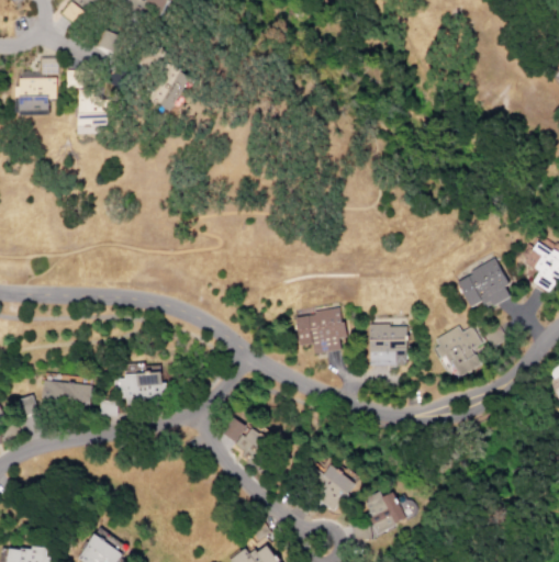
[(69,0),(70,0),(60,14),(78,25),(96,0),(69,0)]
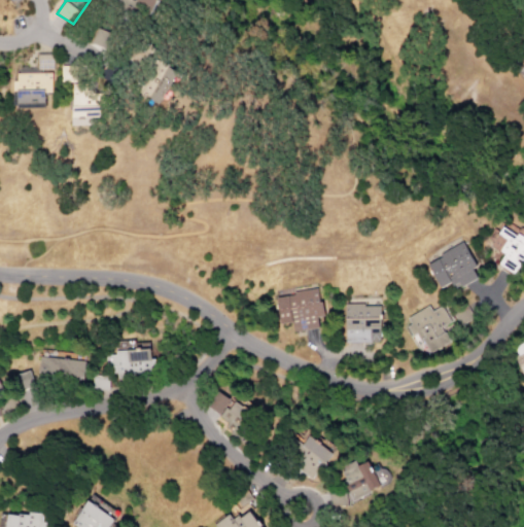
[(117,0),(135,9),(137,5),(150,12),(156,0),(117,0)]
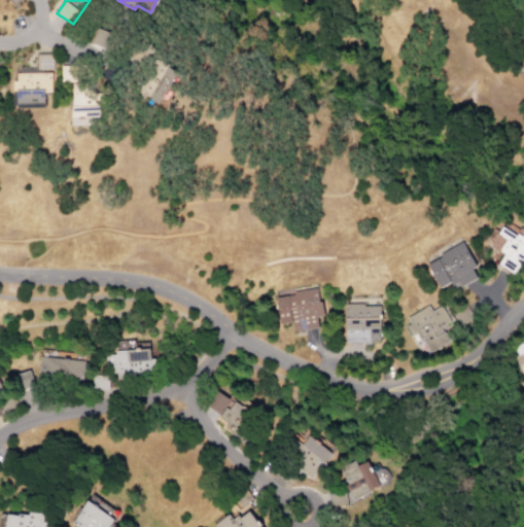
[(91,43),(104,48),(110,33),(96,28),(91,43)]
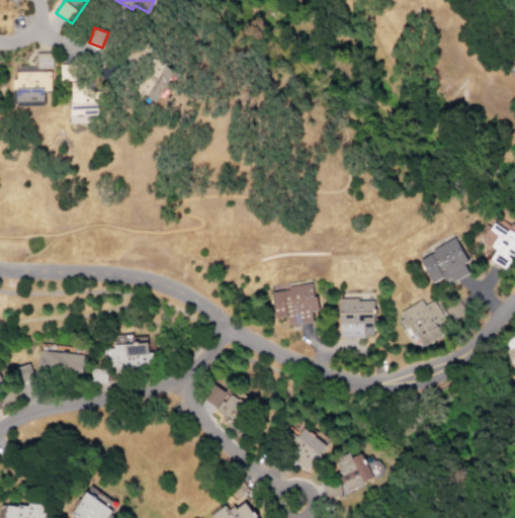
[(52,54),(37,54),(37,67),(18,67),(18,79),(13,79),(13,105),(45,105),(46,91),(51,91),(51,68),(52,68),(52,54)]
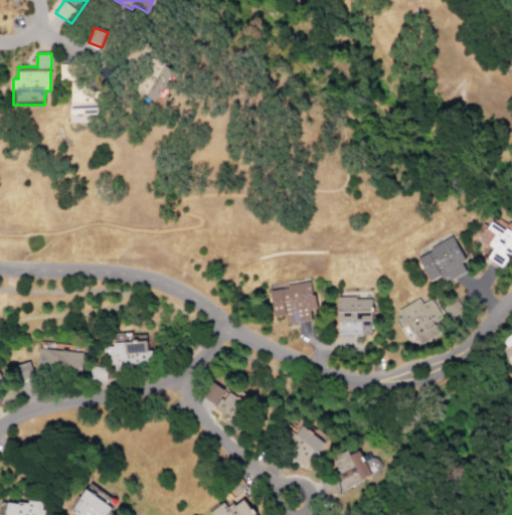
[(162,104),(177,70),(151,58),(135,91),(162,104)]
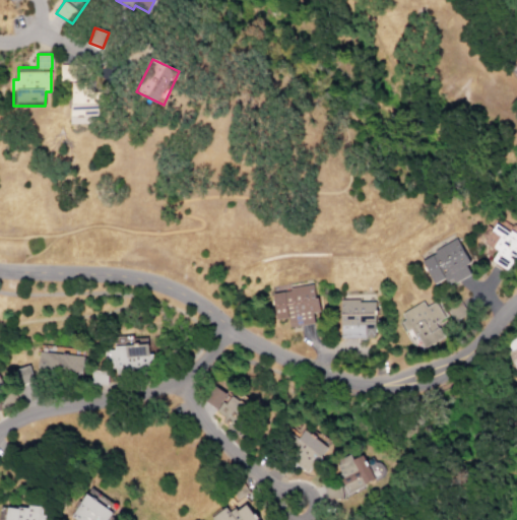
[(75,65),(61,65),(61,81),(75,80),(75,65)]
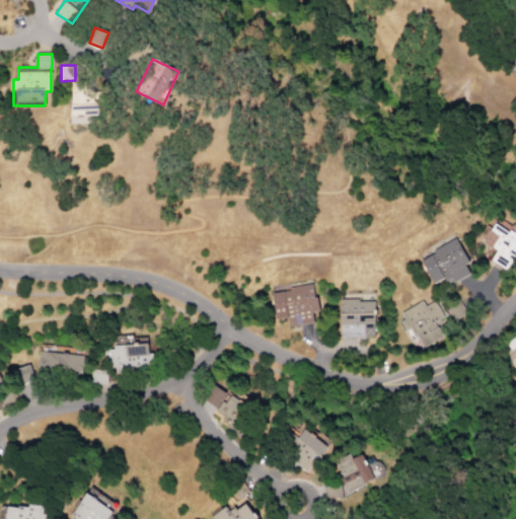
[(73,124),(101,123),(100,91),(89,91),(89,83),(72,83),(73,124)]
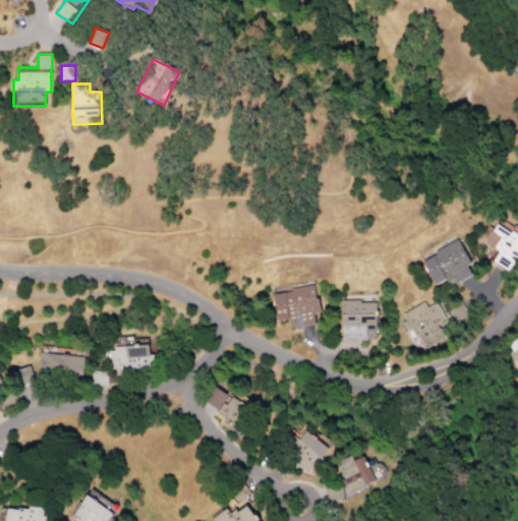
[(500,251),(494,262),(511,272),(517,259),(517,235),(495,222),(483,242),(500,251)]
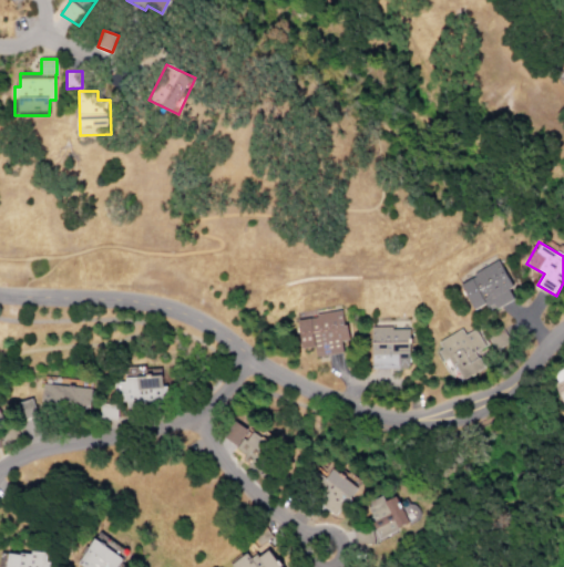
[(460,282),(474,310),(486,303),(490,312),(514,299),(510,290),(514,288),(500,261),(460,282)]
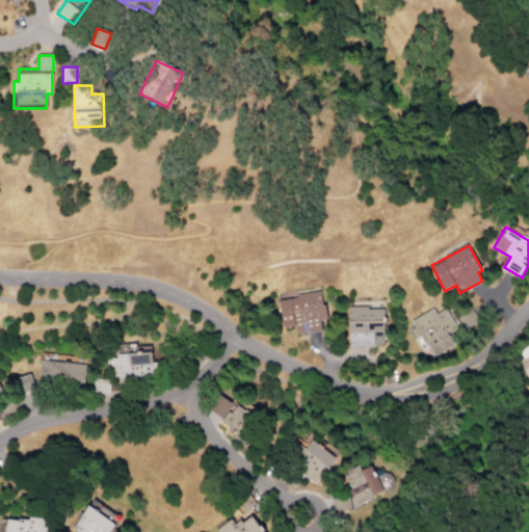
[(328,330),(323,292),(280,299),(283,327),(295,325),(297,335),(328,330)]
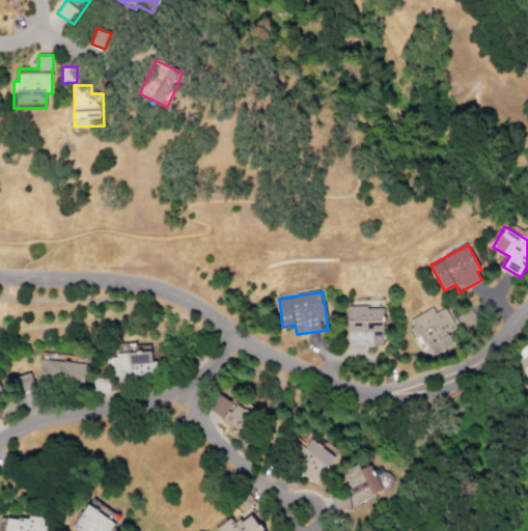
[(349,345),(385,345),(384,307),(349,307),(349,345)]
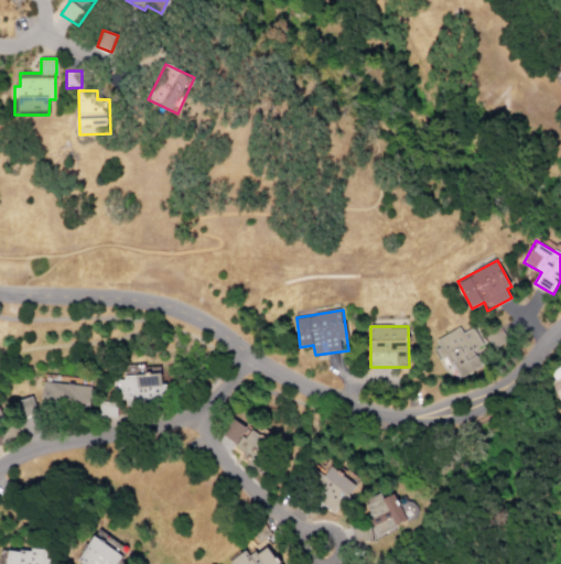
[(492,348),(506,344),(502,327),(486,333),(492,348)]
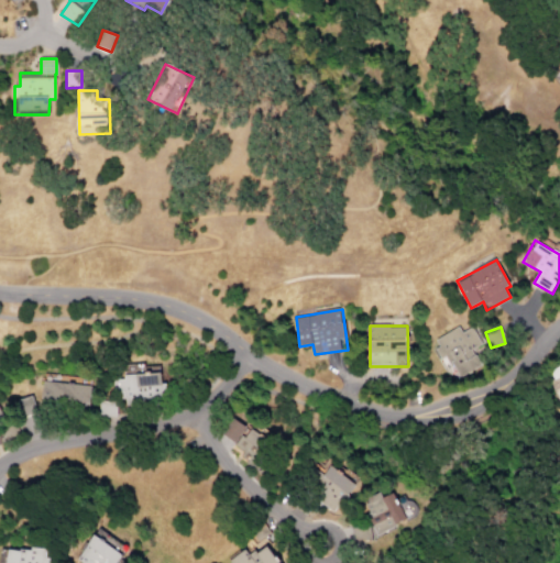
[(431,341),(446,367),(453,364),(460,377),(482,366),(473,349),(482,344),(473,328),(462,333),(459,328),(431,341)]
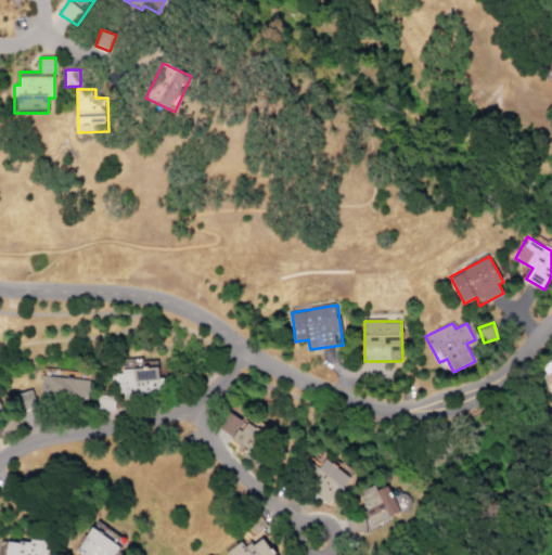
[(551,358),(541,363),(547,376),(551,374),(551,358)]
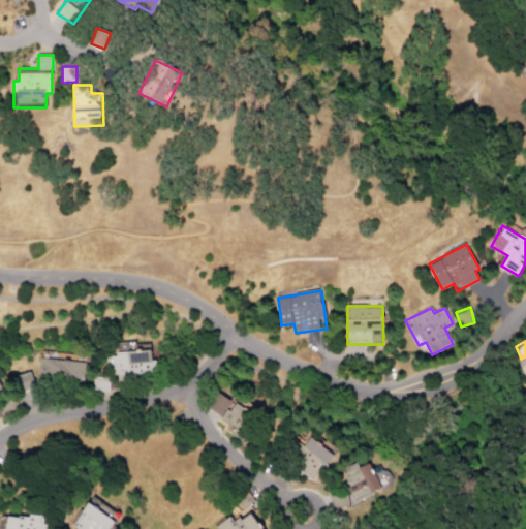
[(106,354),(107,374),(118,374),(119,382),(155,379),(153,351),(106,354)]
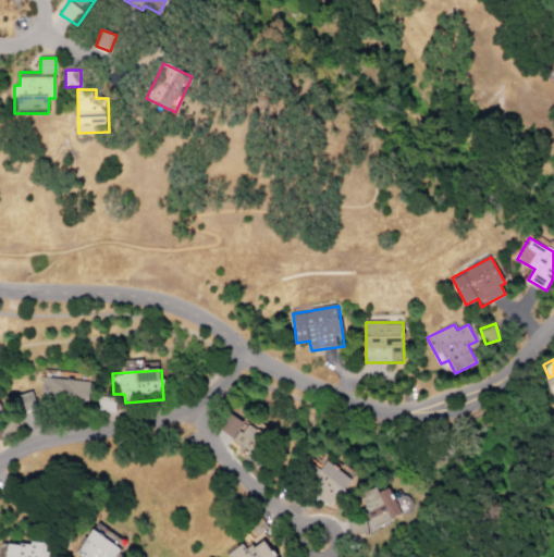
[(91,382),(44,376),(40,399),(88,405),(91,382)]
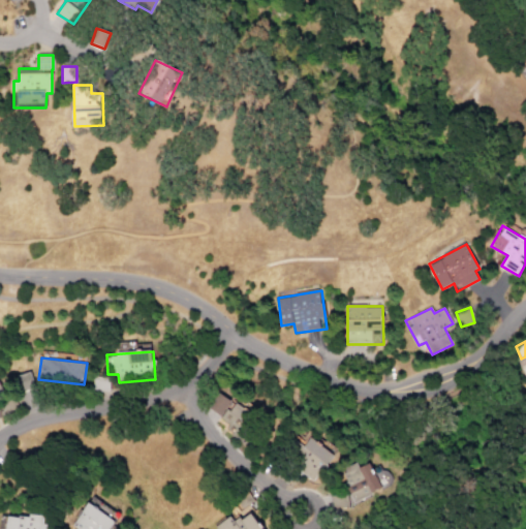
[(17,376),(21,392),(35,387),(30,372),(17,376)]
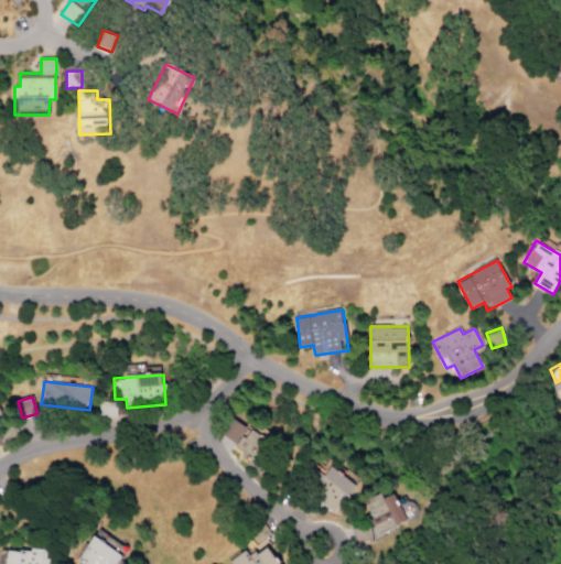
[(99,418),(117,416),(116,401),(99,402),(99,418)]
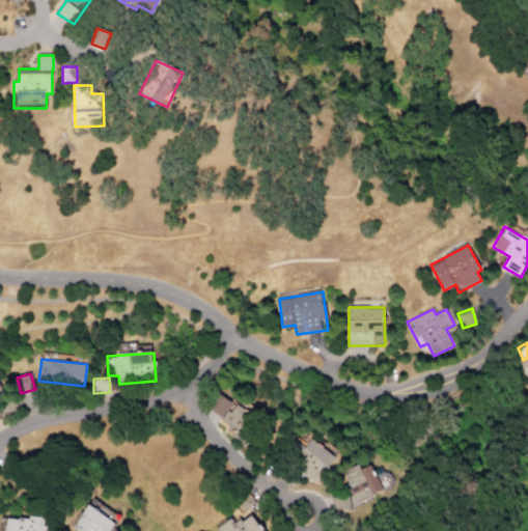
[(231,402),(219,394),(209,409),(222,418),(231,402)]
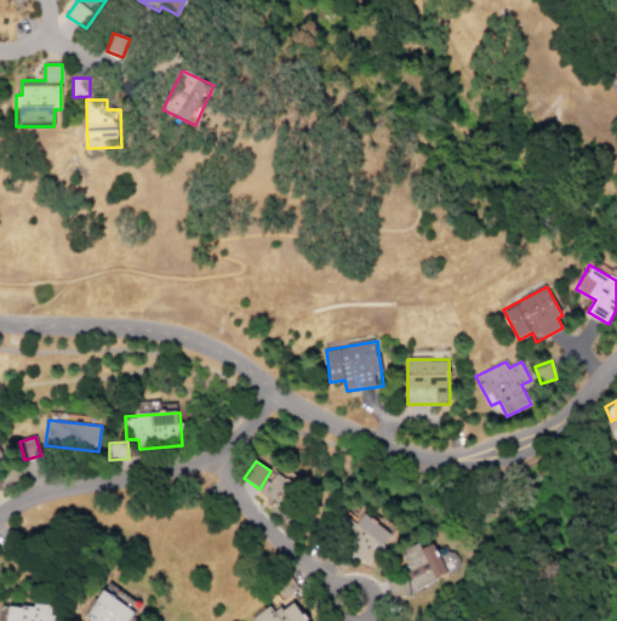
[(258,489),(274,512),(303,490),(293,477),(286,482),(279,473),(258,489)]
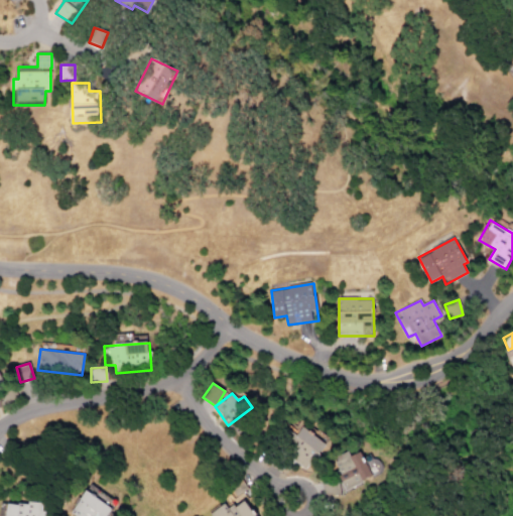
[(296,435),(287,428),(275,442),(306,469),(327,444),(303,426),(296,435)]
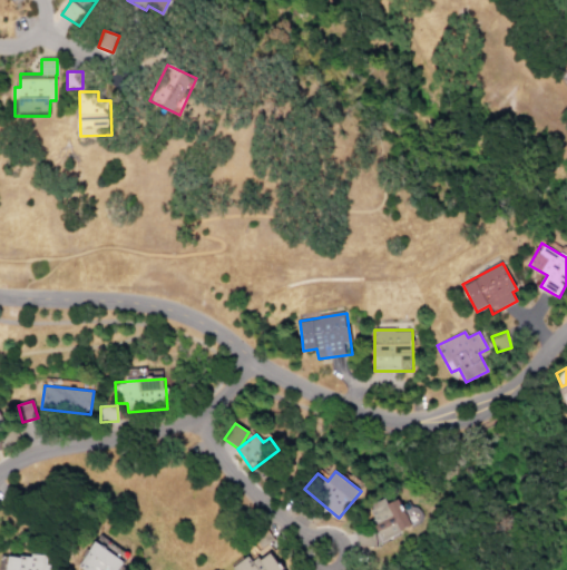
[(383,541),(423,521),(412,500),(401,505),(398,499),(388,504),(385,499),(367,509),(383,541)]
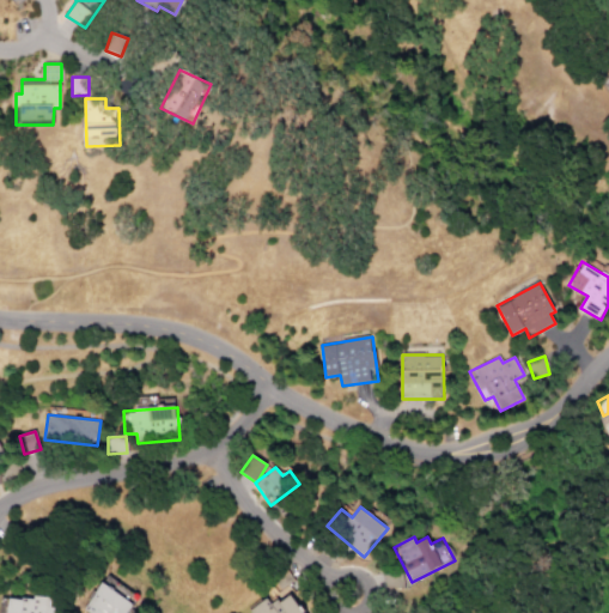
[(127,612),(134,605),(103,582),(84,610),(87,612),(127,612)]
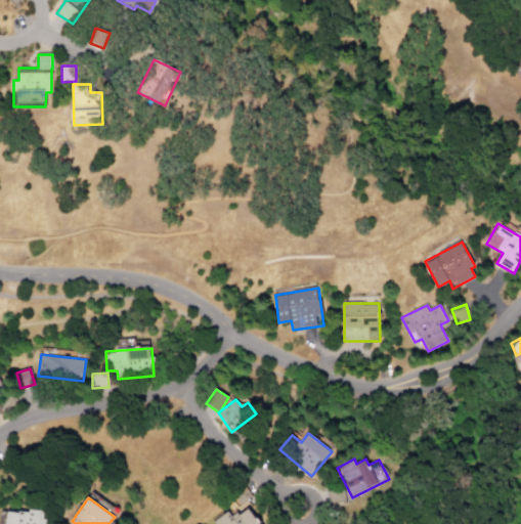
[(260,523),(250,507),(232,517),(229,512),(213,521),(214,523),(260,523)]
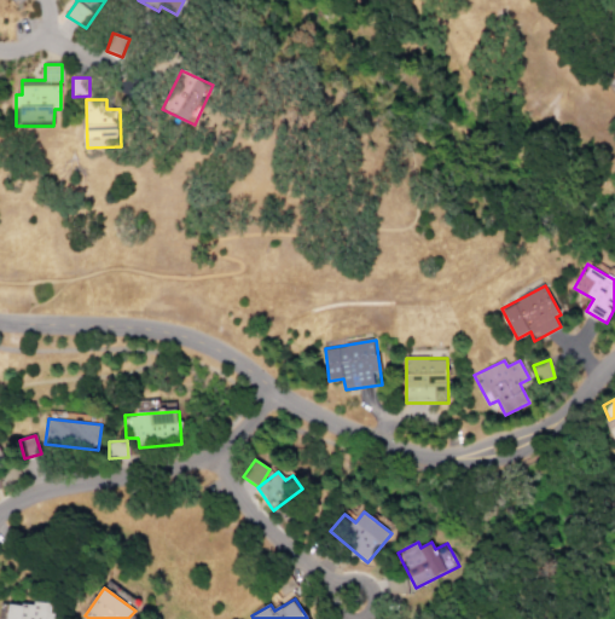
[(7,618),(51,618),(53,607),(10,601),(7,618)]
